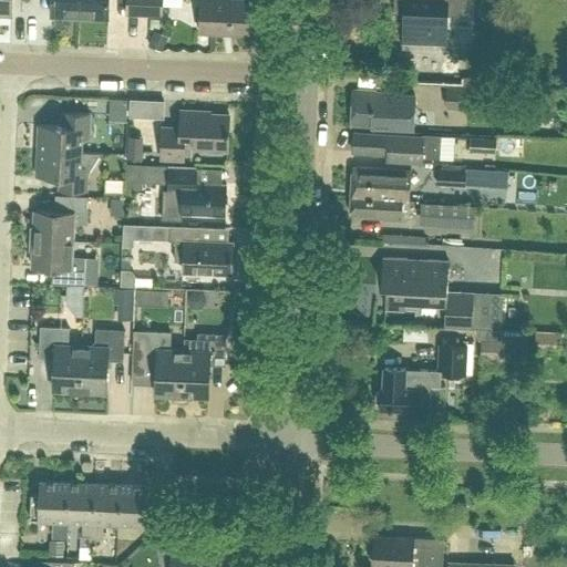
[(0,0),(0,12),(12,13),(12,0),(0,0)]
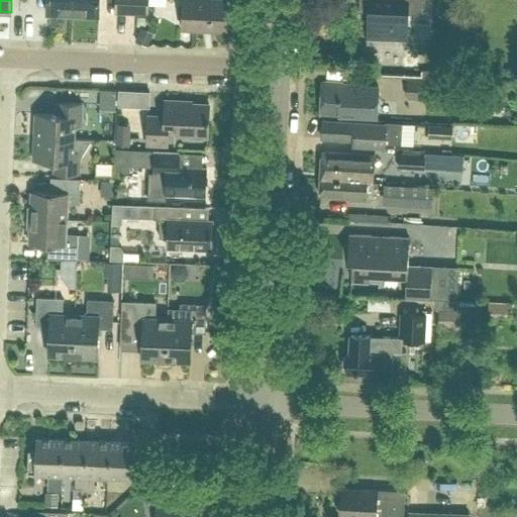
[(73,15),(73,0),(46,0),(46,14),(73,15)]
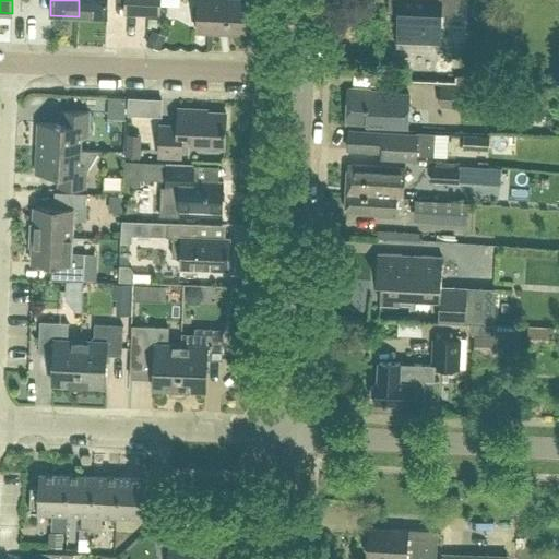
[(79,0),(79,16),(107,18),(107,0),(79,0)]
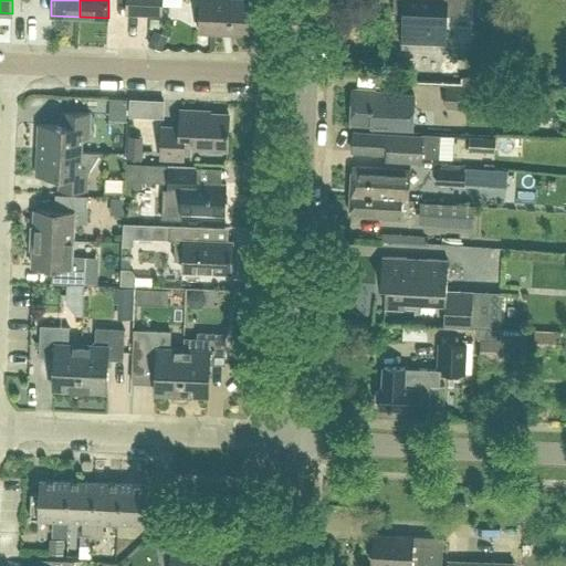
[(127,0),(127,13),(163,14),(163,0),(127,0)]
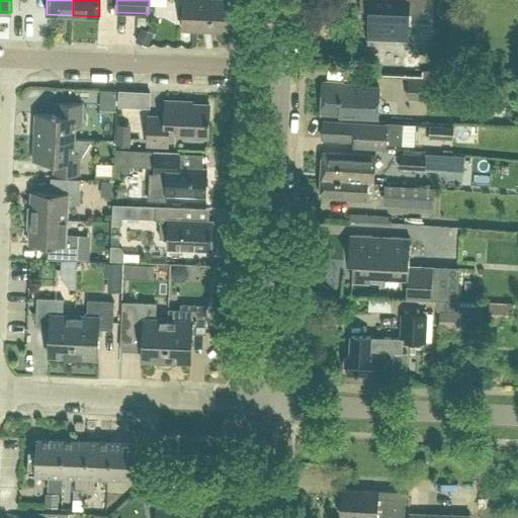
[(228,0),(183,0),(182,27),(227,29),(228,0)]
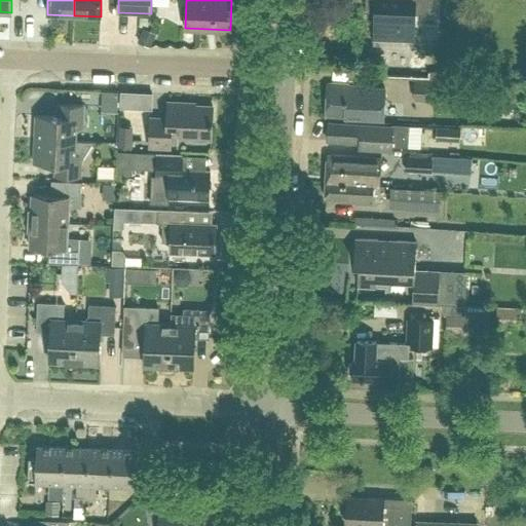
[(350,0),(332,0),(333,29),(366,29),(366,14),(350,14),(350,0)]
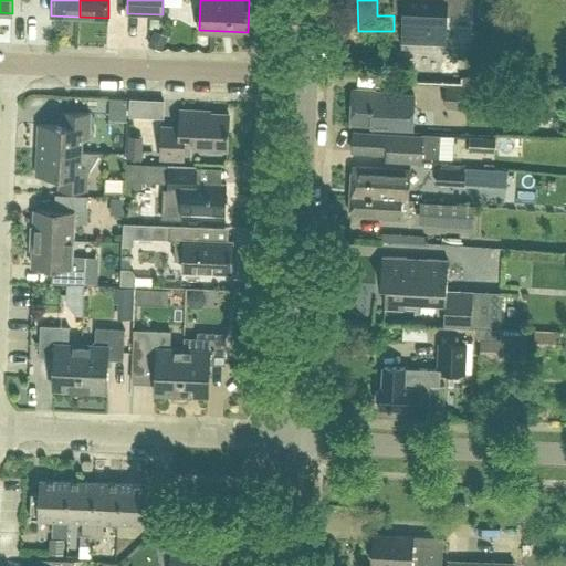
[(464,0),(394,0),(394,12),(404,12),(401,48),(404,48),(405,41),(443,42),(443,49),(444,49),(447,12),(463,13),(463,14),(464,14),(464,0)]
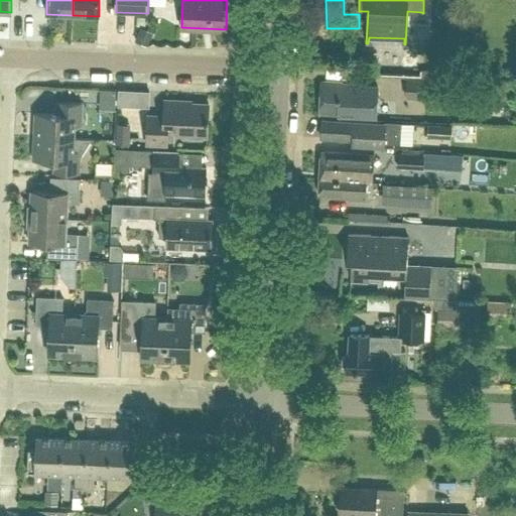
[(464,2),(434,1),(433,24),(464,27),(464,2)]
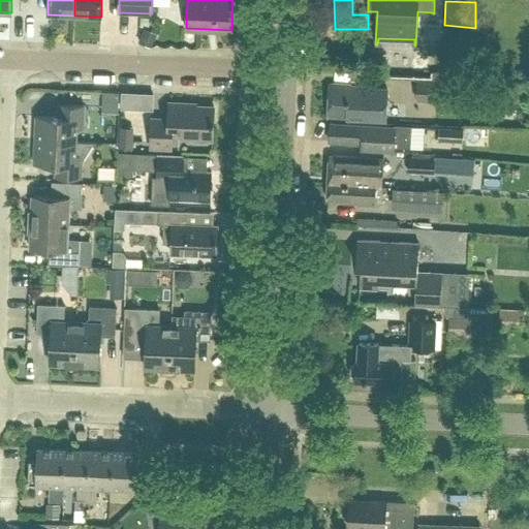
[(472,80),(415,78),(415,101),(471,103),(472,80)]
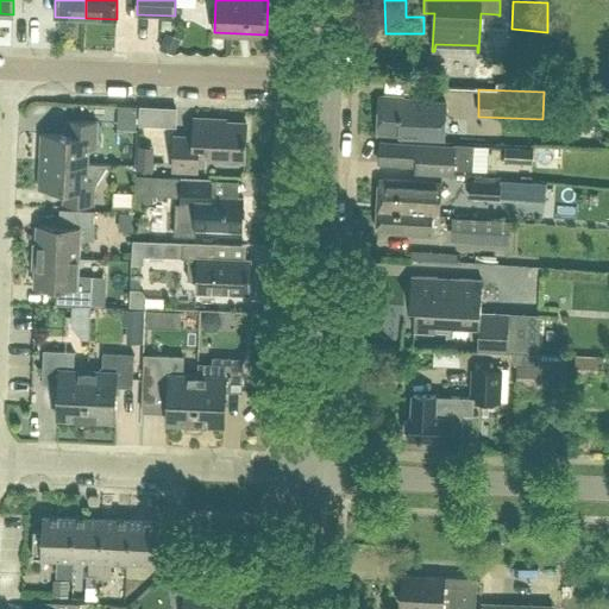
[(377,135),(400,136),(400,138),(445,140),(447,99),(424,98),(424,96),(378,94),(377,135)]
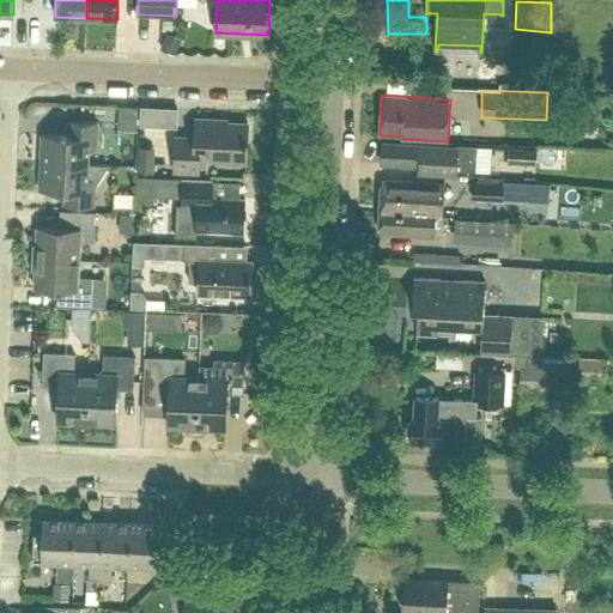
[(157,125),(158,108),(141,107),(140,123),(157,125)]
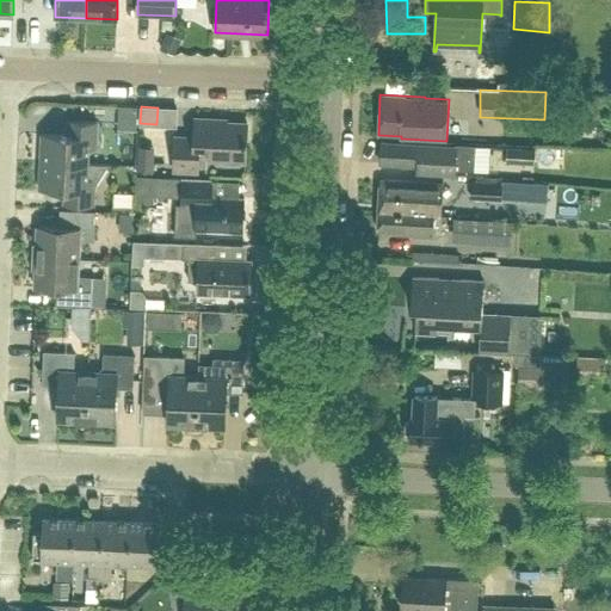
[(177,139),(177,136),(176,136),(173,171),(198,171),(198,159),(246,161),(247,123),(217,122),(217,119),(195,118),(195,140),(177,139)]
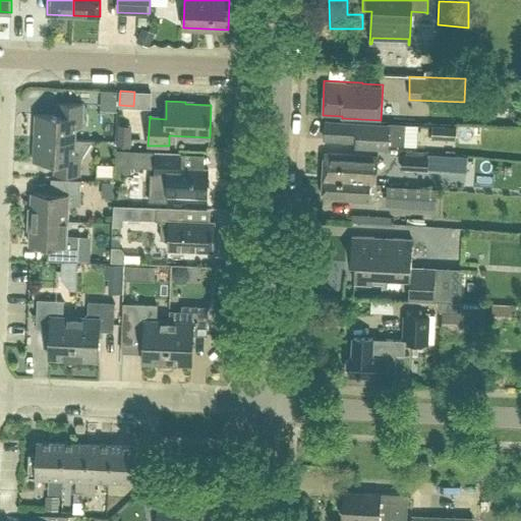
[(36,113),(35,137),(75,139),(75,138),(75,126),(82,126),(82,104),(57,102),(57,114),(36,113)]
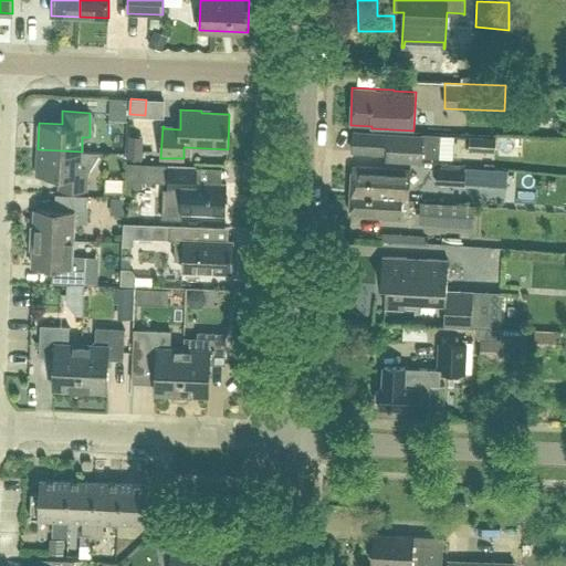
[(353,150),(387,153),(387,161),(420,163),(422,135),(354,132),(353,150)]
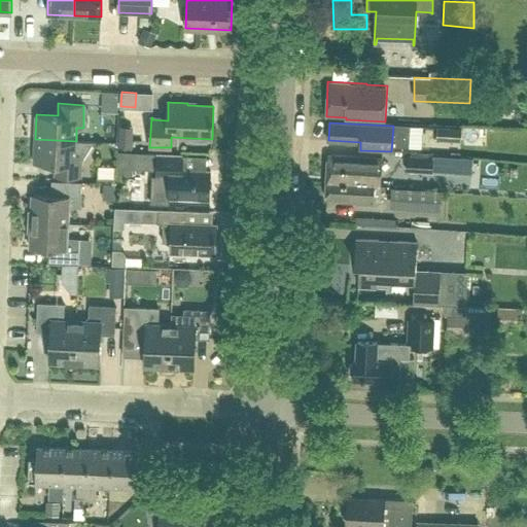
[(132,147),(133,126),(118,125),(117,147),(132,147)]
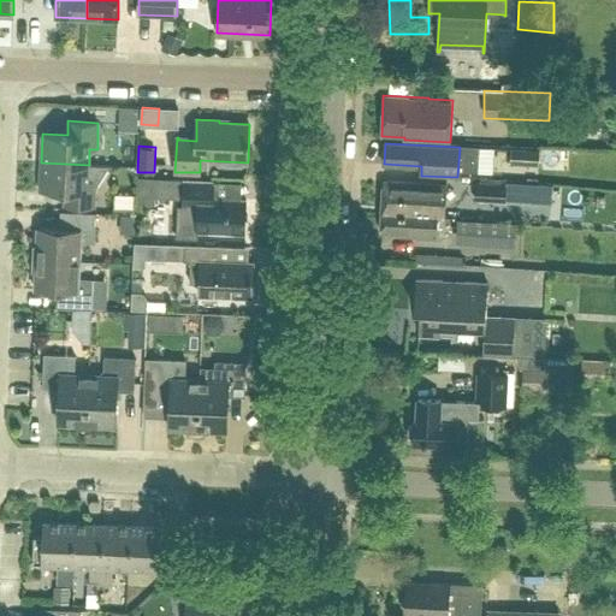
[(498,148),(497,163),(538,164),(540,147),(513,146),(513,148),(498,148)]
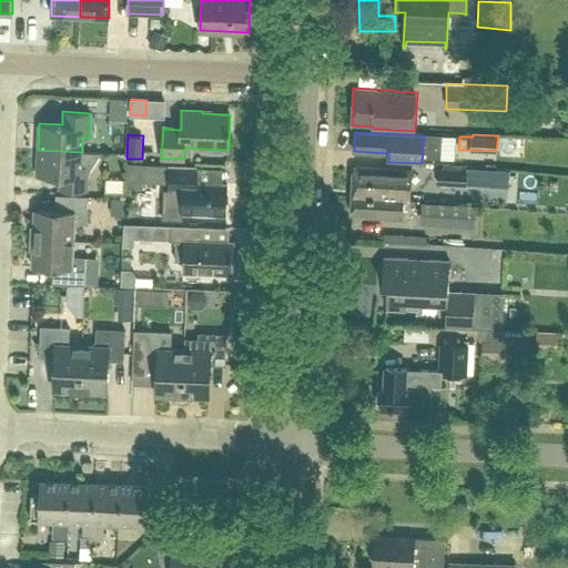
[(87,191),(88,169),(90,169),(99,154),(99,152),(82,151),(82,152),(38,150),(37,175),(60,176),(59,190),(87,191)]
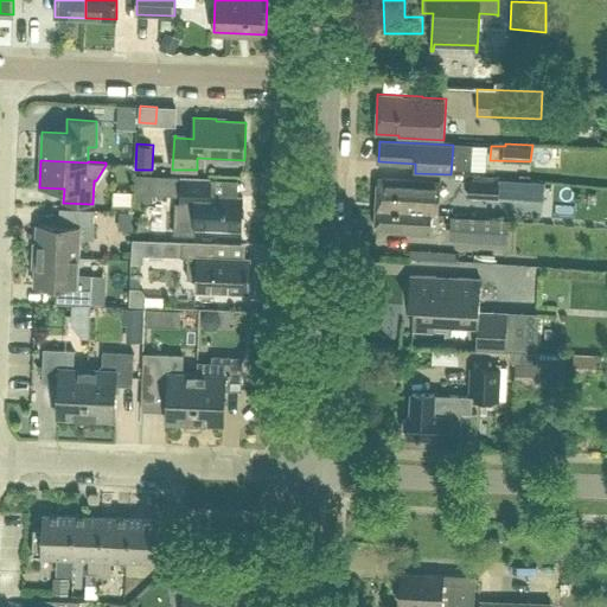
[(430,234),(432,212),(438,213),(440,181),(397,179),(398,173),(377,172),(375,228),(394,229),(393,231),(430,234)]
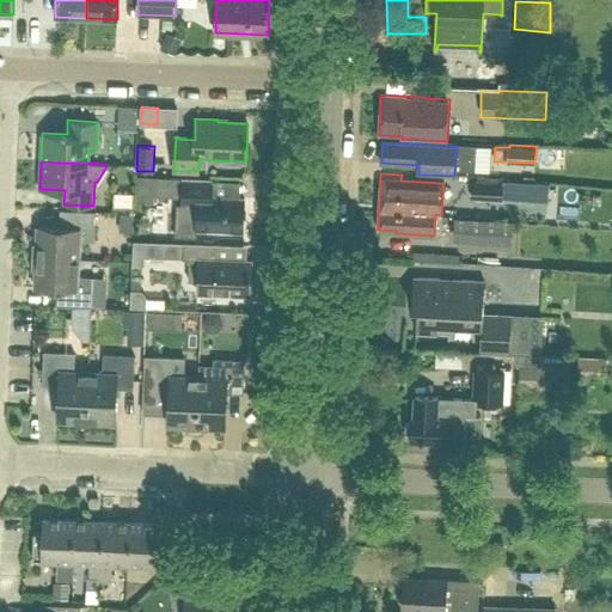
[(160,189),(181,190),(182,179),(160,178),(160,189)]
